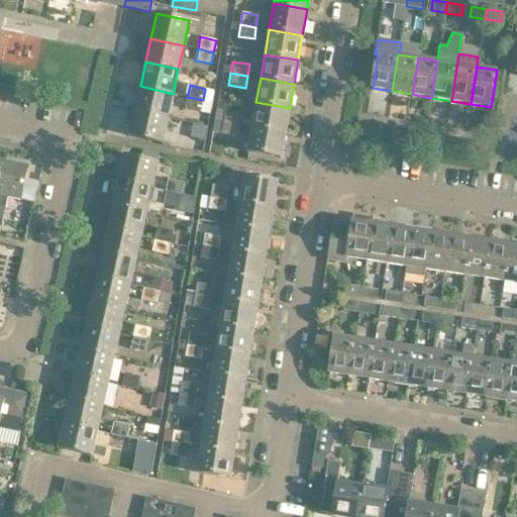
[(140,86),(134,110),(167,117),(173,94),(140,86)]
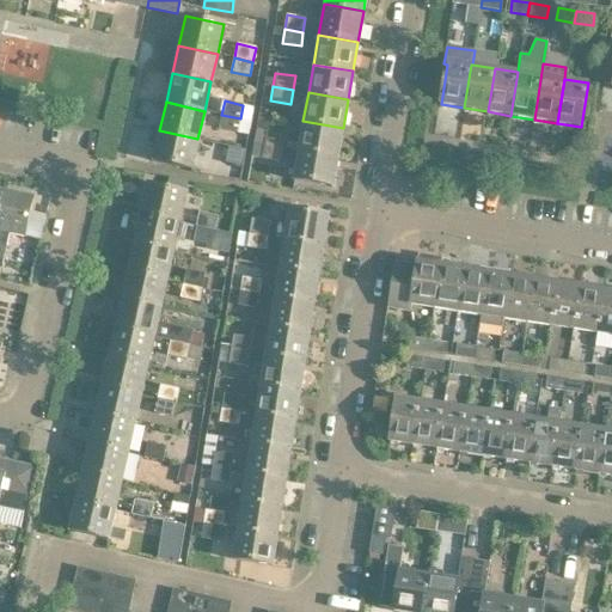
[(240,118),(221,115),(219,128),(237,133),(240,118)]
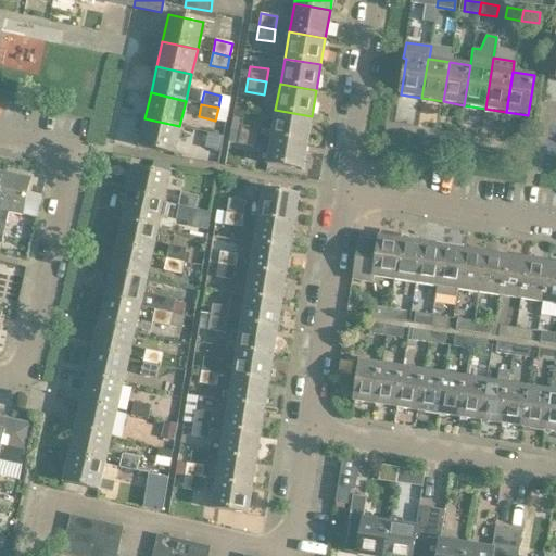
[(275,110),(270,137),(306,143),(312,116),(275,110)]
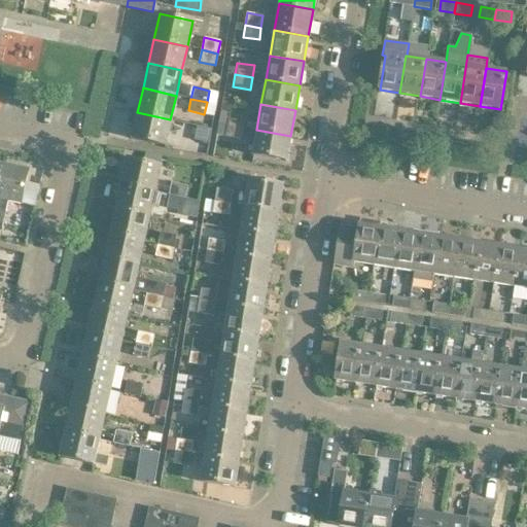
[(165,145),(170,120),(170,119),(137,112),(131,138),(165,145)]
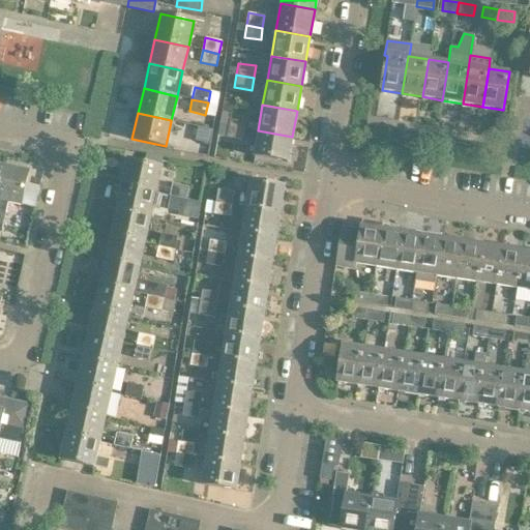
[(229,125),(244,128),(246,115),(231,113),(229,125)]
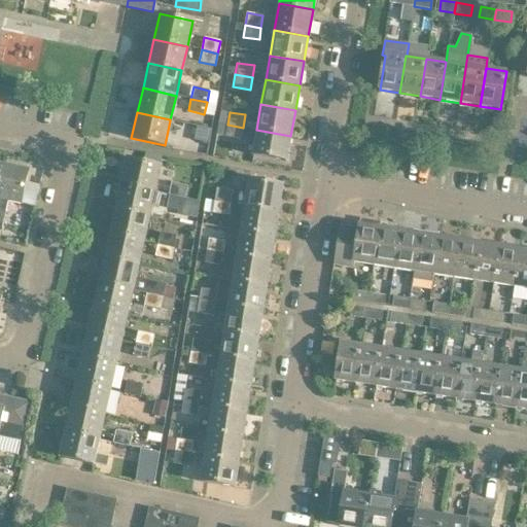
[(199,139),(201,127),(185,123),(182,135),(199,139)]
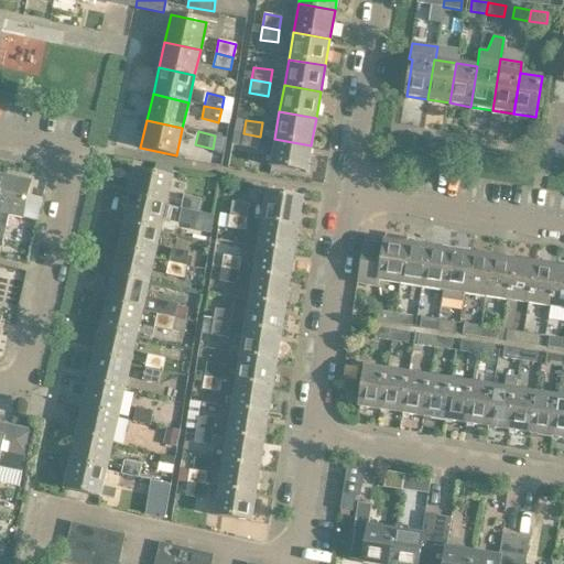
[(260,137),(243,133),(242,145),(258,149),(260,137)]
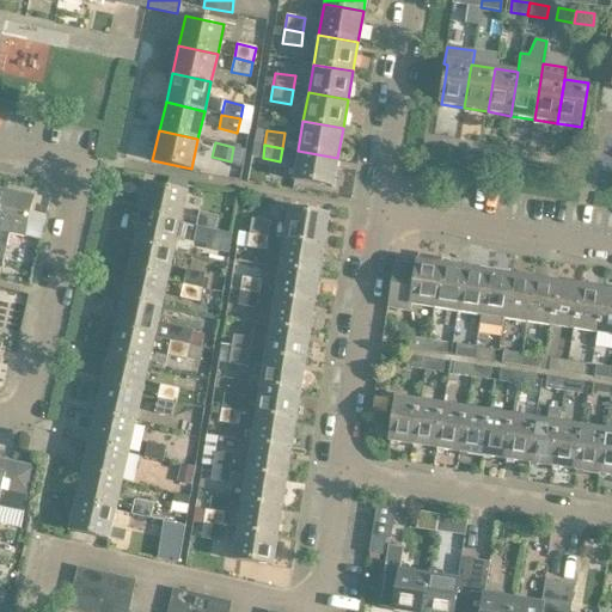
[(298,151),(293,179),(332,185),(337,158),(298,151)]
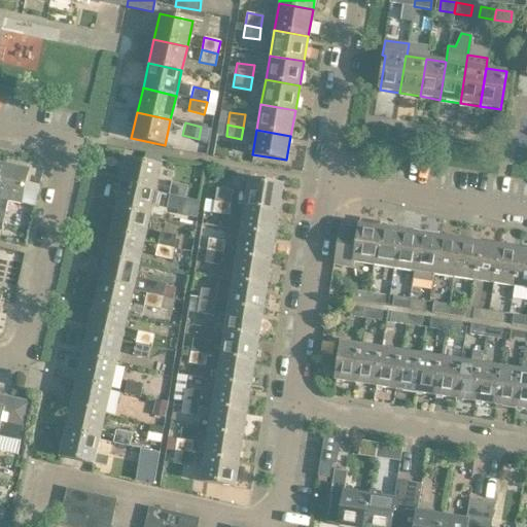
[(160,165),(127,157),(120,184),(153,191),(160,165)]
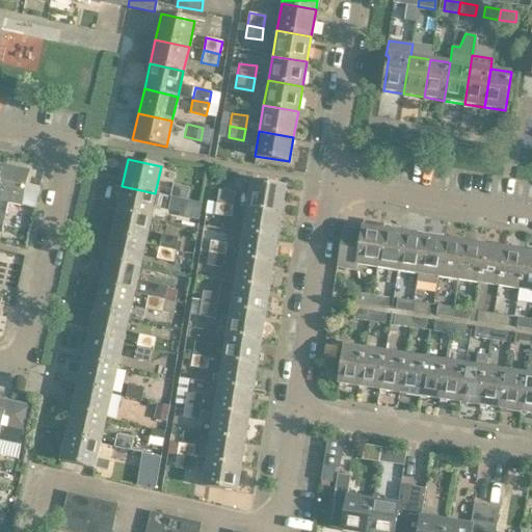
[(7,204),(21,206),(28,173),(2,167),(0,177),(0,233),(1,233),(7,204)]
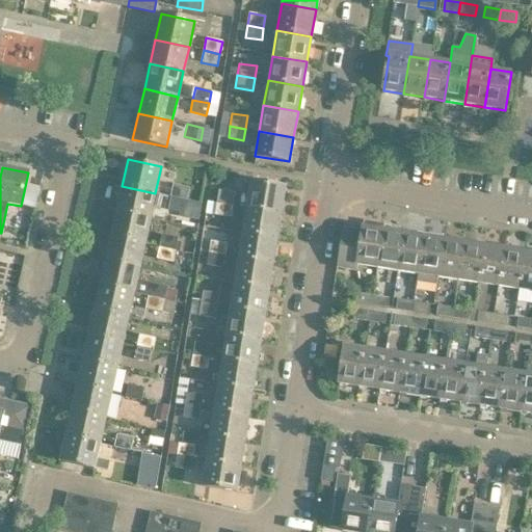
[(249,181),(245,208),(280,213),(285,187),(249,181)]
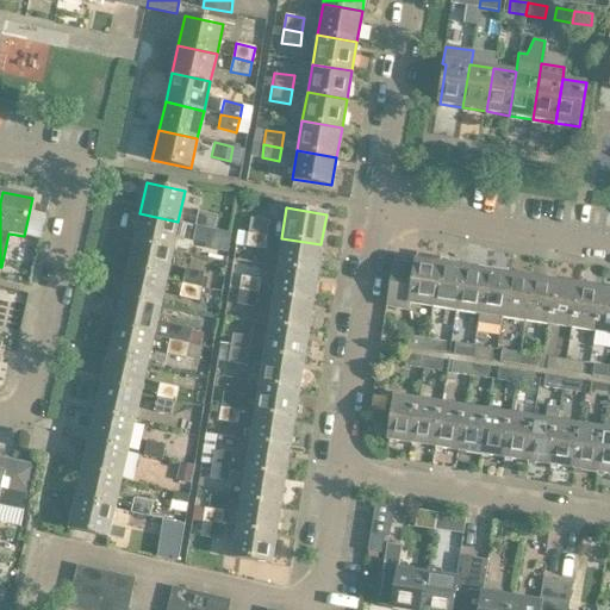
[(195,226),(213,230),(217,216),(199,211),(195,226)]
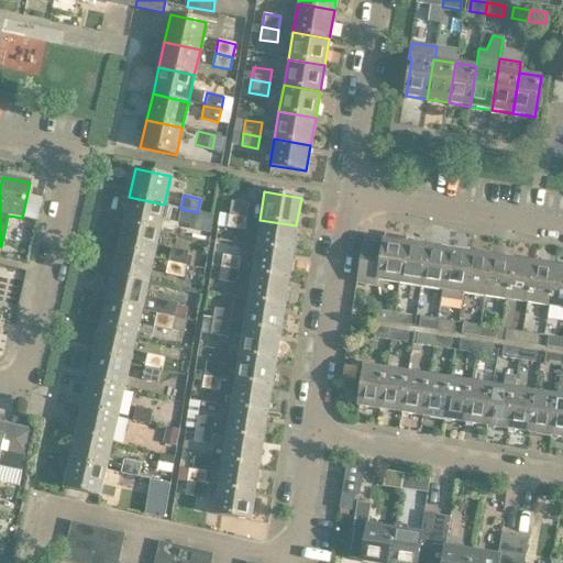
[(129,197),(123,222),(158,230),(164,205),(129,197)]
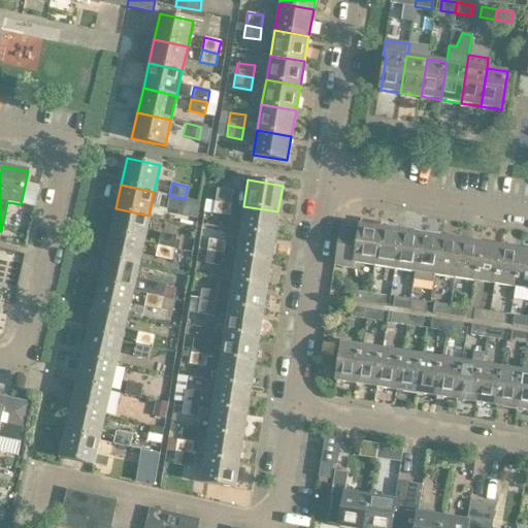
[(215,202),(231,204),(233,192),(218,189),(215,202)]
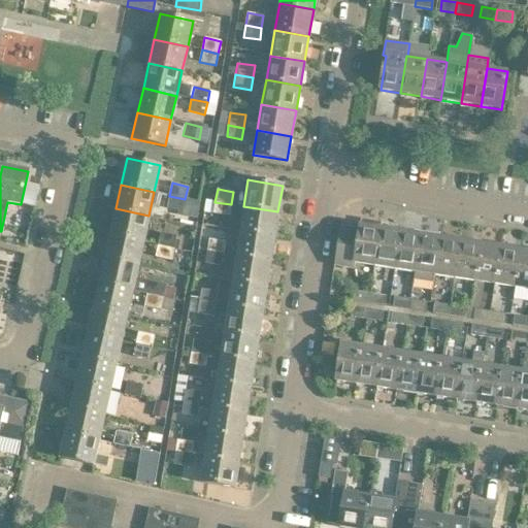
[(200,203),(185,200),(182,199),(178,215),(197,219),(200,203)]
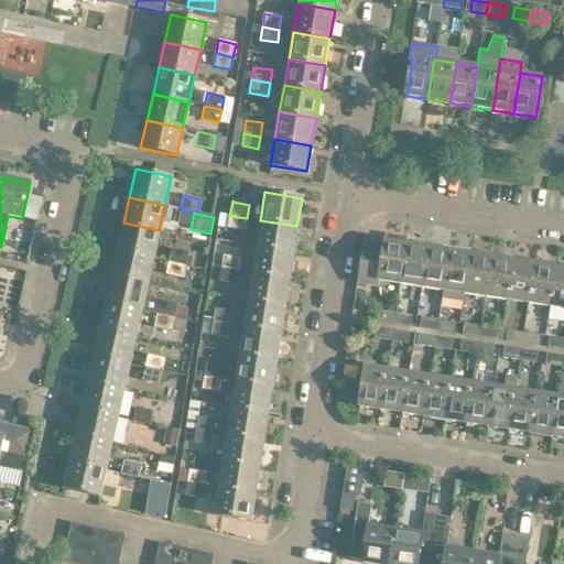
[(247,218),(229,216),(227,227),(245,230),(247,218)]
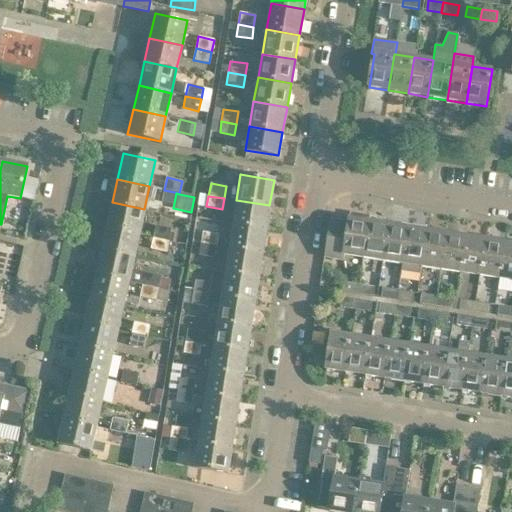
[(236,200),(232,224),(266,229),(269,205),(236,200)]
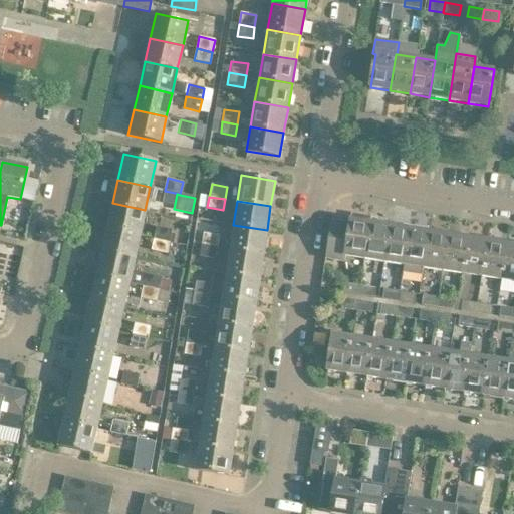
[(139,235),(145,210),(112,203),(106,227),(139,235)]
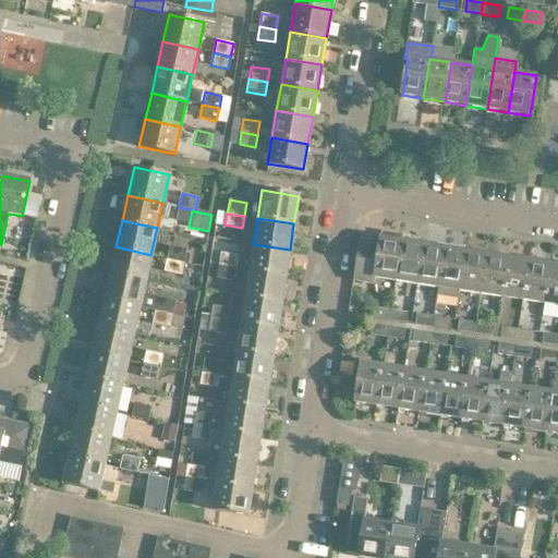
[(359,245),(354,279),(375,282),(376,277),(397,280),(402,240),(403,240),(403,238),(396,237),(397,232),(381,230),(379,247),(376,247),(375,249),(362,246),(363,245),(359,245)]
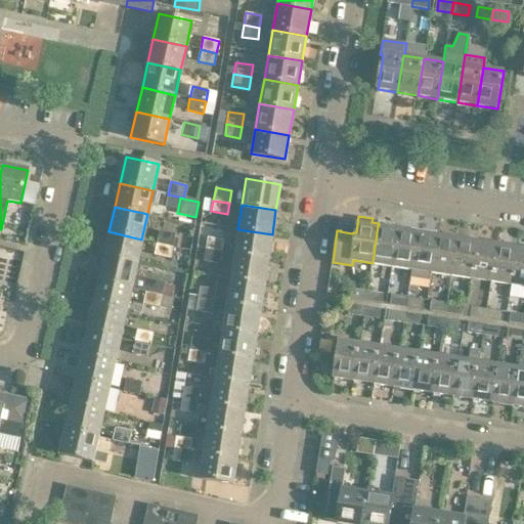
[(398,228),(379,225),(378,225),(373,263),(393,266),(398,228)]
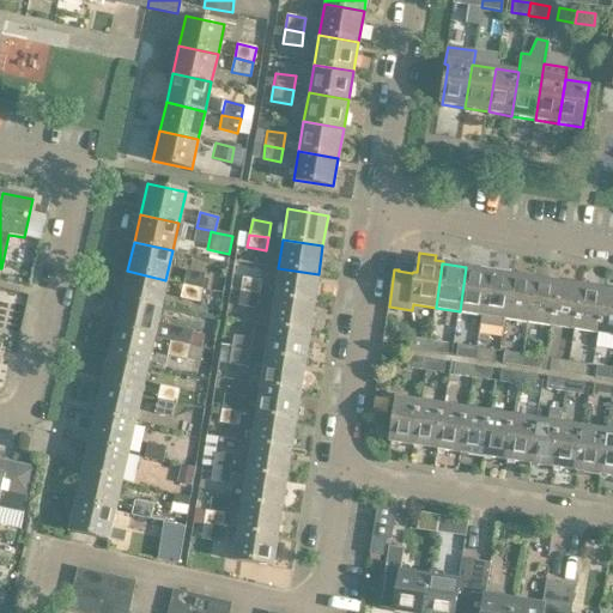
[(460,311),(481,315),(489,269),(466,267),(460,311)]
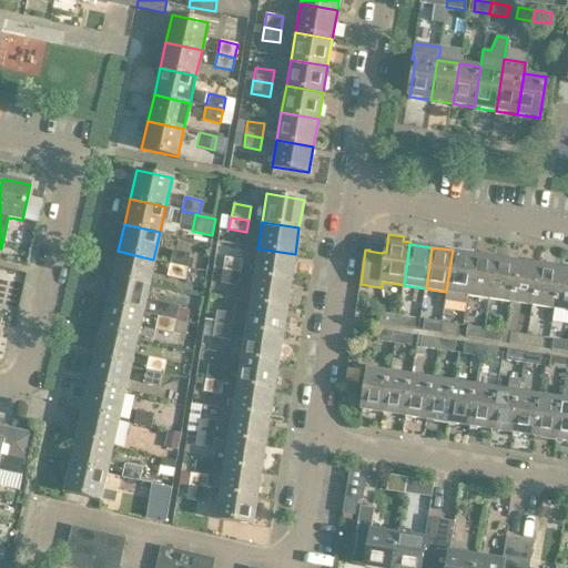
[(257,249),(254,275),(291,281),(295,254),(257,249)]
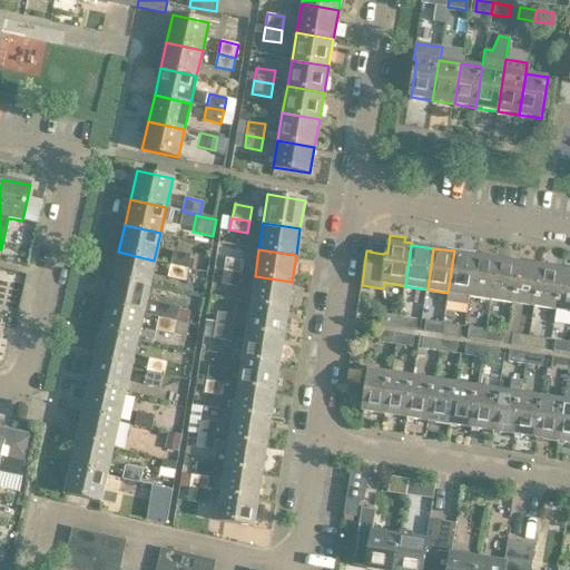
[(170,264),(188,268),(190,255),(174,251),(170,264)]
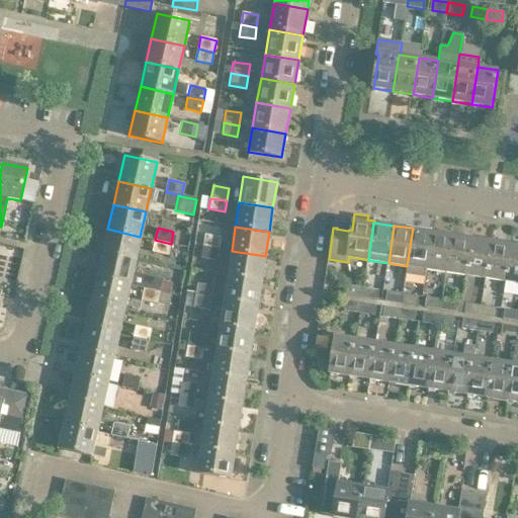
[(407,266),(406,273),(425,276),(426,269),(432,231),(413,228),(407,266)]
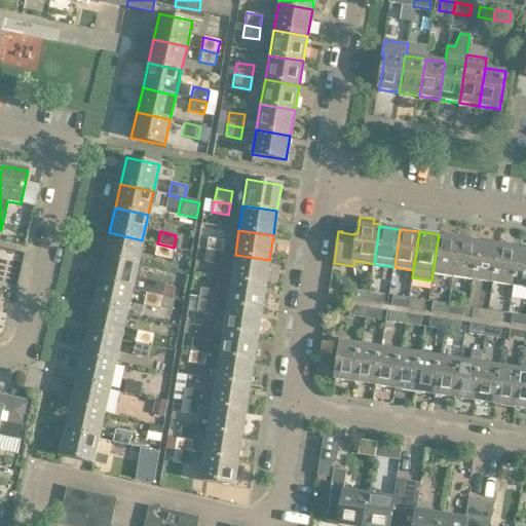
[(109,232),(104,258),(137,265),(142,240),(109,232)]
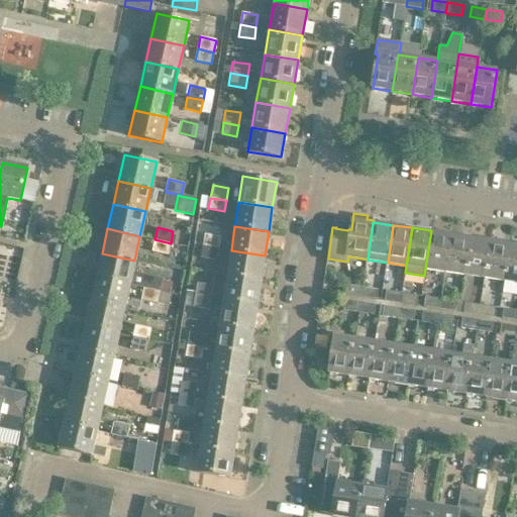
[(425,269),(426,269),(445,272),(451,234),(431,230),(425,269)]
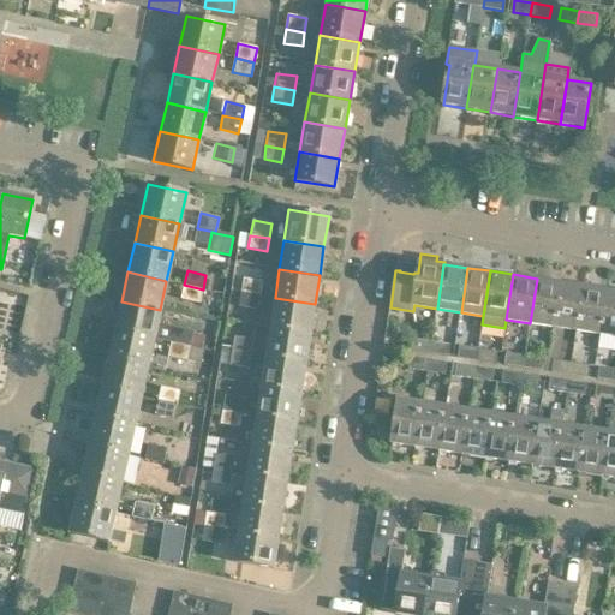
[(242,292),(260,296),(262,281),(244,279),(242,292)]
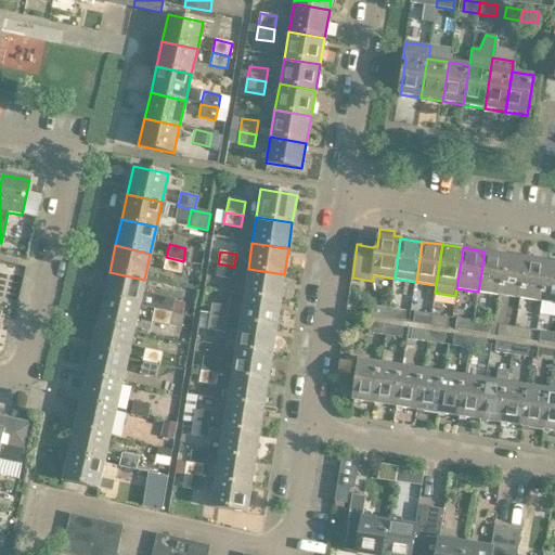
[(478,292),(485,293),(499,295),(505,254),(485,252),(478,292)]
